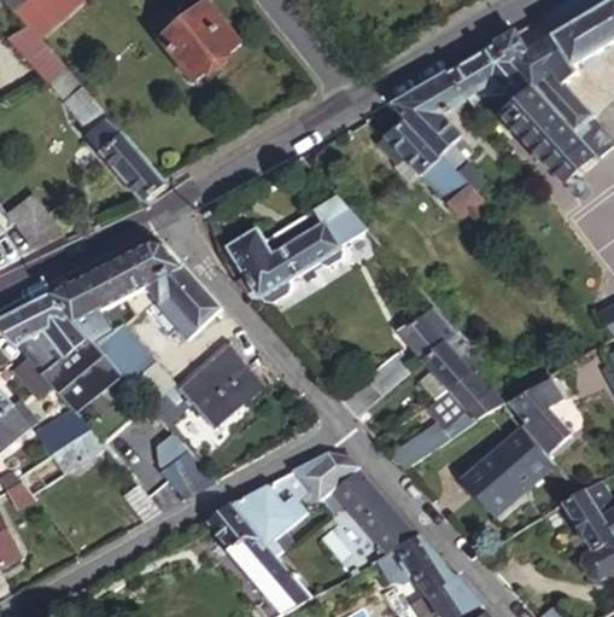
[(11,0),(22,11),(34,0),(11,0)]
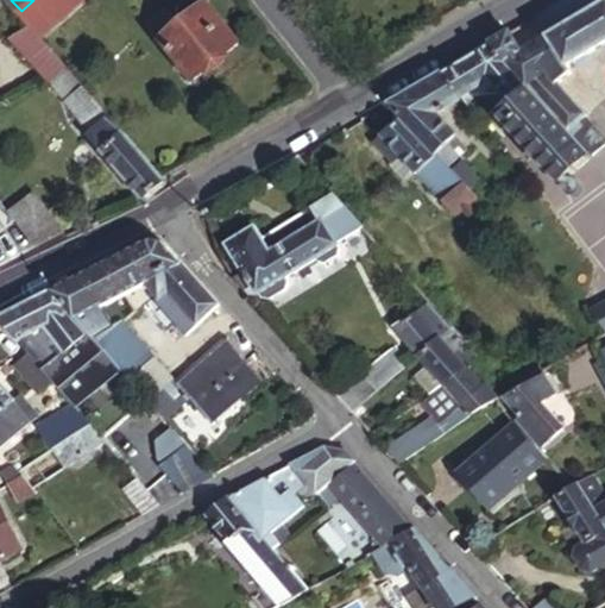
[(37,0),(44,7),(52,0),(60,0),(73,13),(87,0),(37,0)]
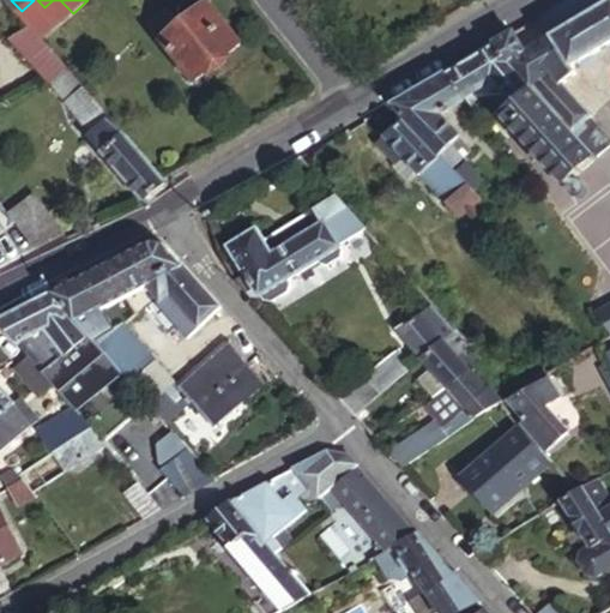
[(518,41),(511,30),(493,41),(530,83),(509,102),(496,115),(562,186),(583,168),(587,173),(609,151),(609,142),(586,116),(589,114),(560,84),(571,74),(563,66),(609,38),(609,0),(560,0),(535,16),(542,26),(518,41)]
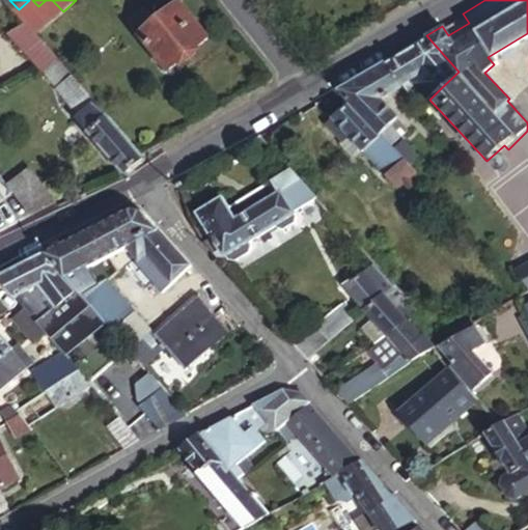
[(128,25),(167,73),(209,39),(179,4),(157,23),(145,11),(128,25)]
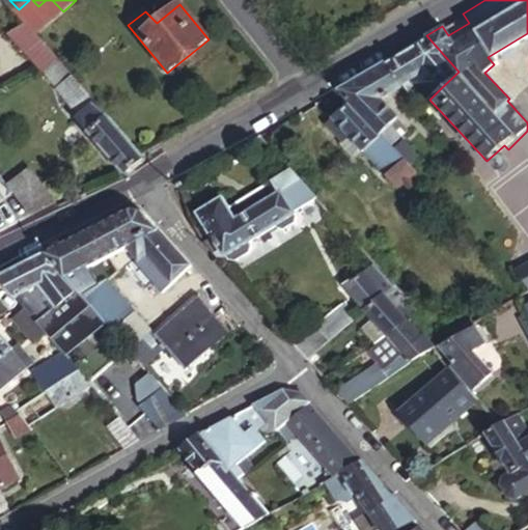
[(6,37),(40,76),(59,64),(25,26),(6,37)]
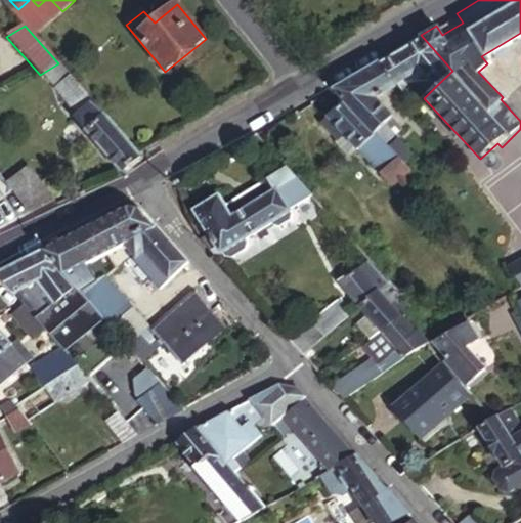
[(452,71),(421,35),(378,59),(392,80),(415,64),(435,87),(452,71)]
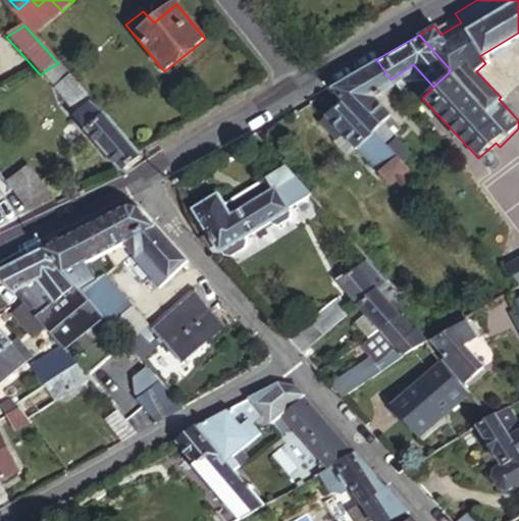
[(376,59),(327,89),(340,102),(378,144),(386,137),(385,136),(396,125),(367,95),(391,80),(376,59)]
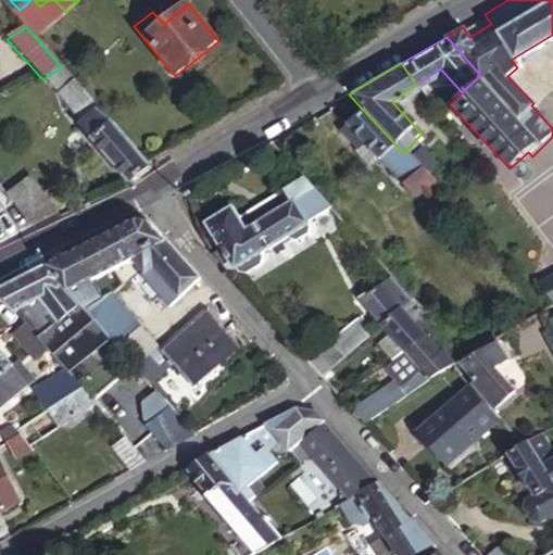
[(80,88),(62,67),(42,79),(85,126),(80,130),(130,187),(151,168),(80,88)]
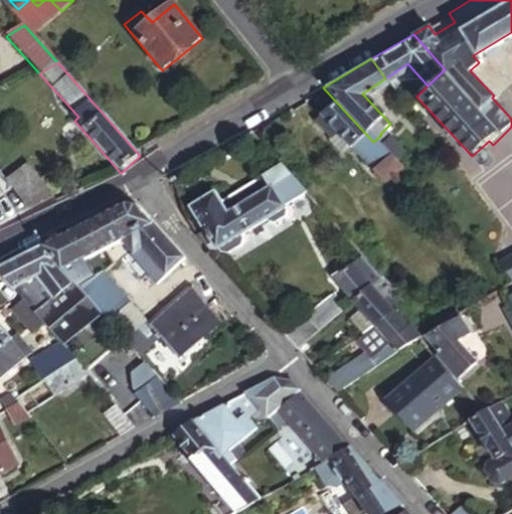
[(373,142),(335,101),(314,120),(329,136),(331,133),(380,185),(385,181),(390,186),(395,181),(391,176),(398,169),(392,163),(376,145),(373,142)]
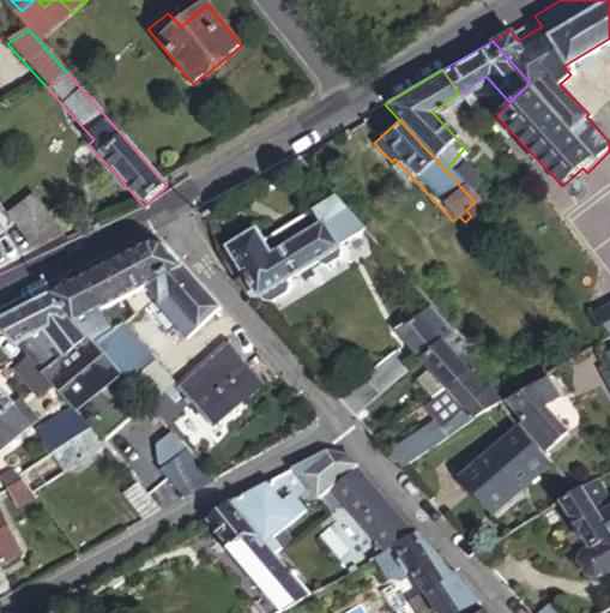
[(461,161),(448,173),(467,194),(481,182),(461,161)]
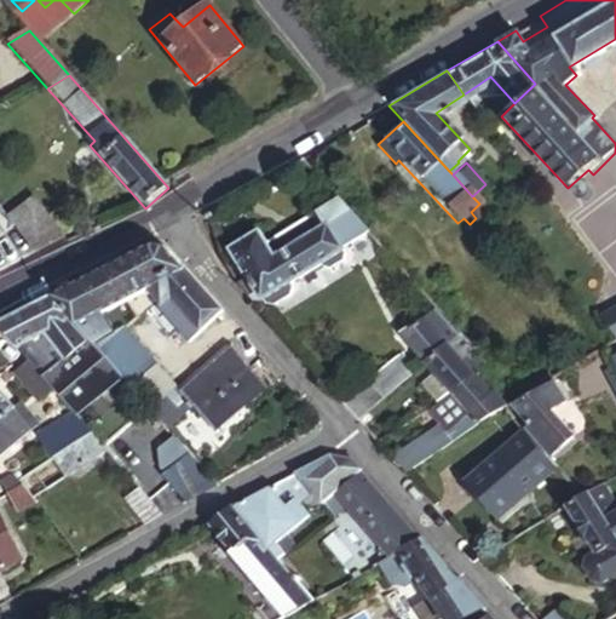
[(369,233),(347,210),(345,211),(335,198),(317,208),(315,206),(259,241),(254,234),(228,251),(243,276),(232,284),(245,297),(253,292),(260,302),(264,299),(268,304),(277,307),(292,297),(294,288),(291,284),(320,264),(323,268),(333,270),(346,262),(349,253),(345,248),(369,233)]
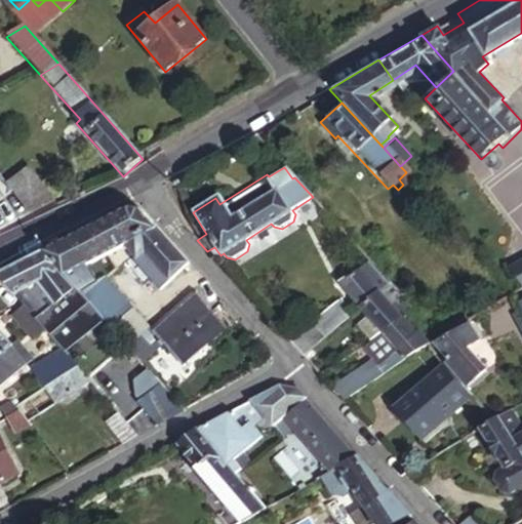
[(18,199),(31,215),(52,200),(27,169),(6,184),(18,199)]
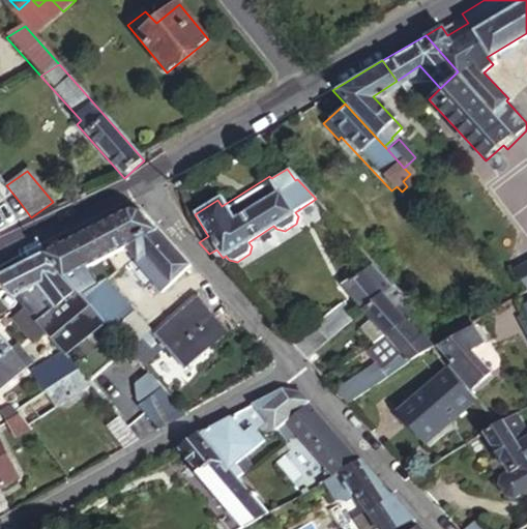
[(19,201),(6,185),(1,178),(0,177),(0,211),(2,211),(19,201)]
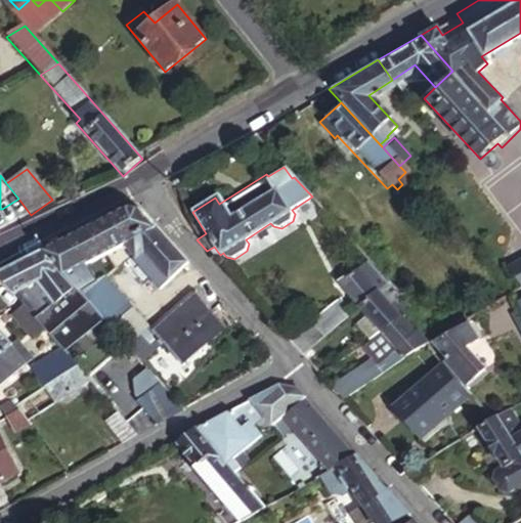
[(129,208),(41,252),(99,319),(104,324),(113,318),(125,308),(98,280),(89,284),(77,270),(129,245),(138,257),(136,260),(159,286),(184,263),(137,209),(129,208)]
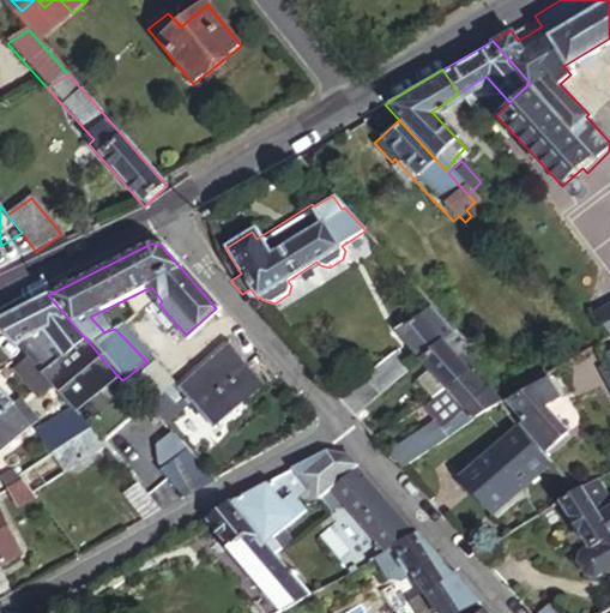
[(251,289),(242,294),(251,304),(258,299),(251,289)]
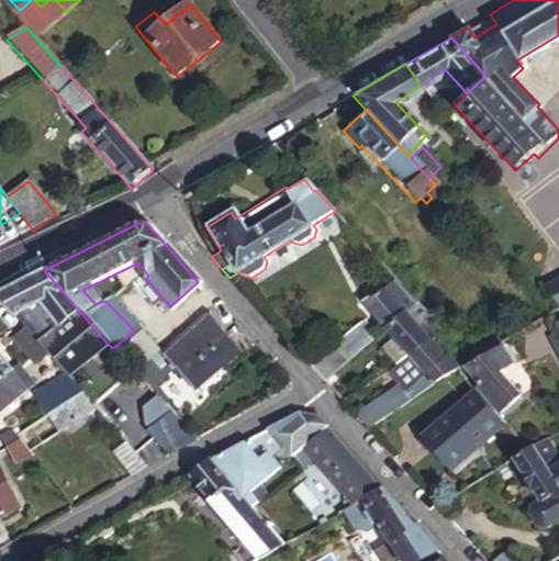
[(46,355),(66,378),(107,343),(44,270),(34,276),(0,292),(0,299),(26,332),(46,355)]
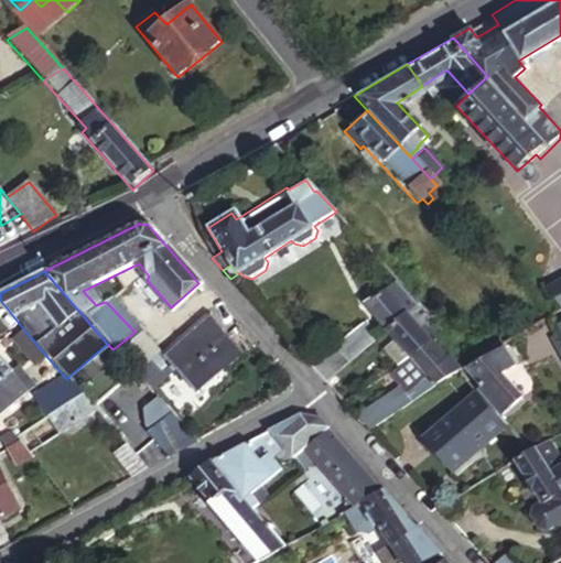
[(398,279),(383,289),(388,295),(403,283),(398,279)]
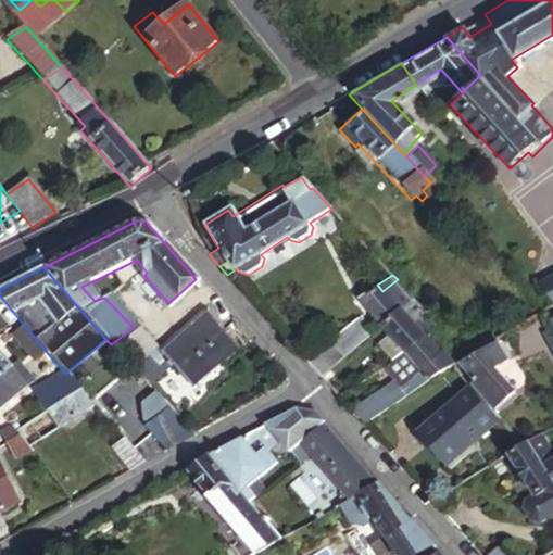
[(357,299),(381,324),(413,295),(398,279),(382,291),(377,285),(357,299)]
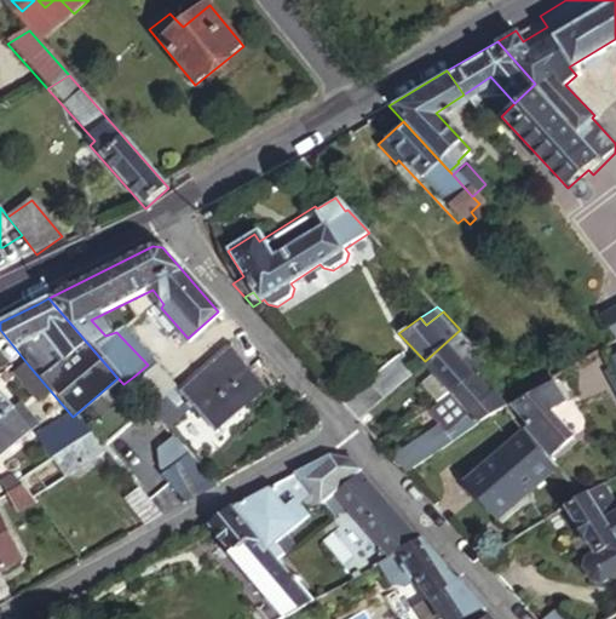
[(425,361),(431,368),(419,380),(435,399),(477,366),(487,359),(460,330),(425,361)]
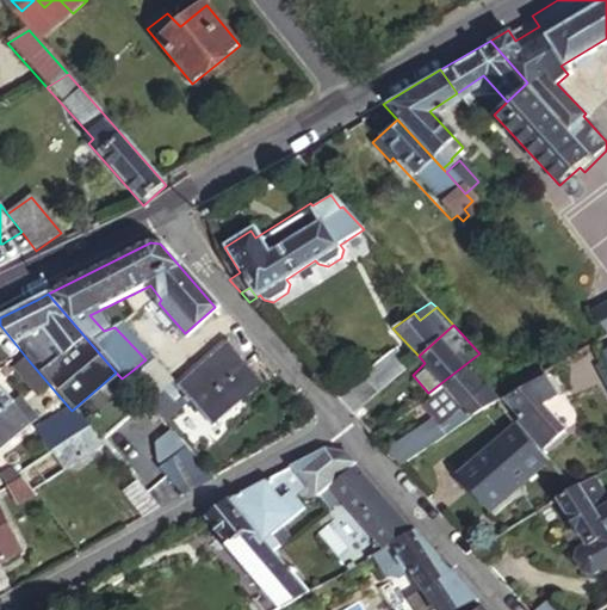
[(131,371),(122,379),(135,394),(161,424),(186,401),(211,430),(262,383),(225,343),(174,387),(146,359),(131,371)]
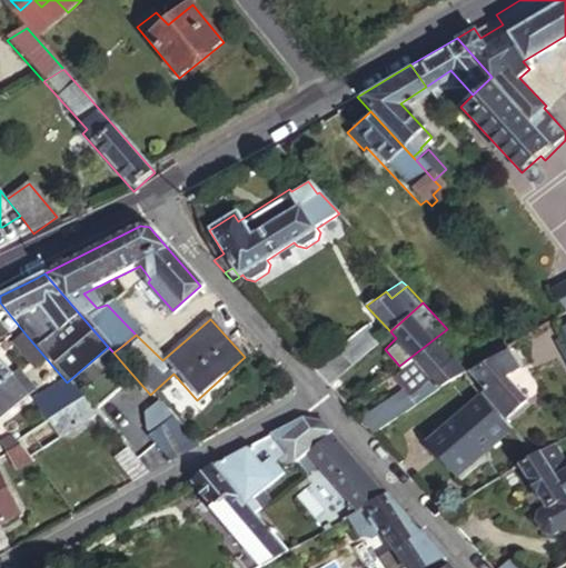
[(368,324),(314,372),(326,387),(381,338),(368,324)]
